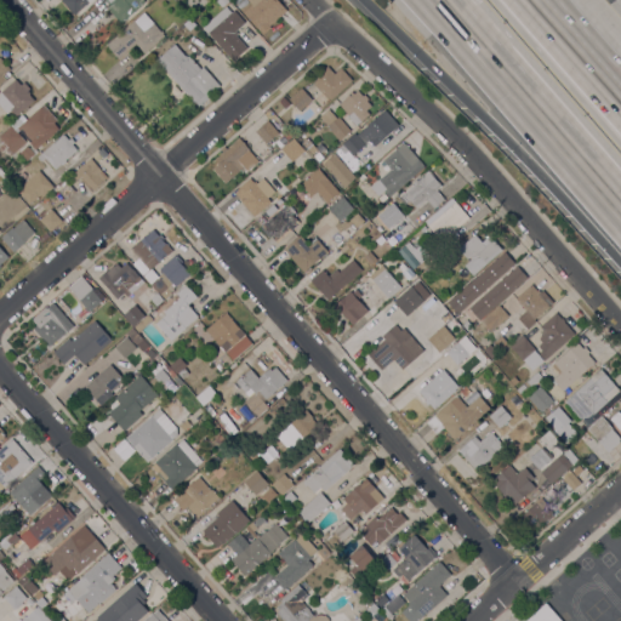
[(91,0),(75,15),(61,0),(91,0)]
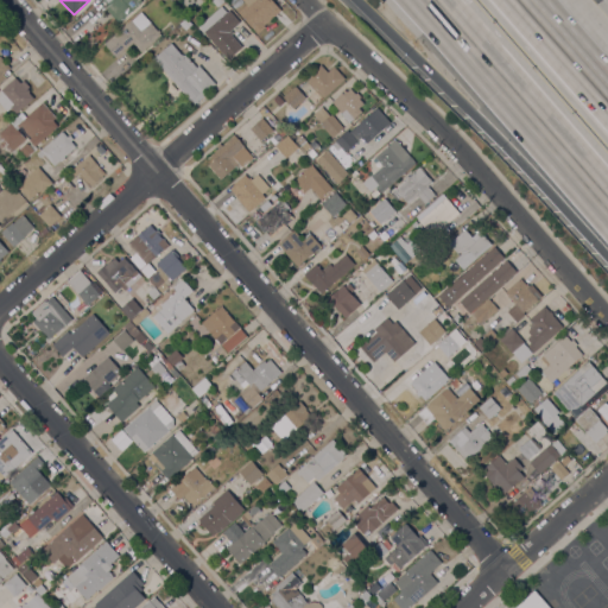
[(119,23),(105,7),(107,4),(103,0),(141,0),(143,1),(119,23)]
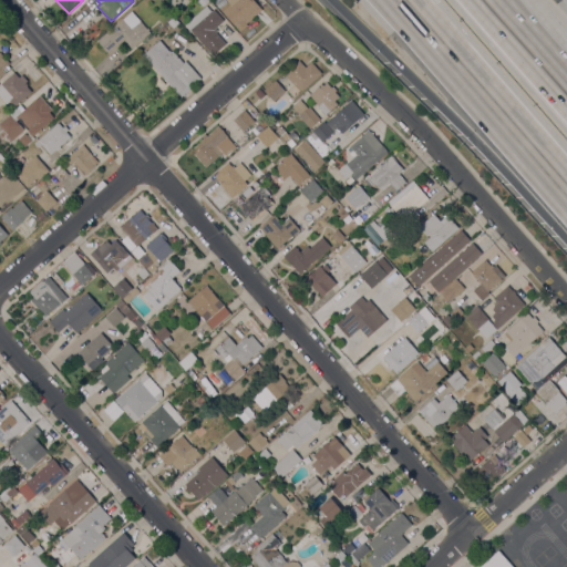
[(246,23),(247,26),(240,31),(222,11),(229,3),(226,0),(254,0),(261,9),(246,23)]
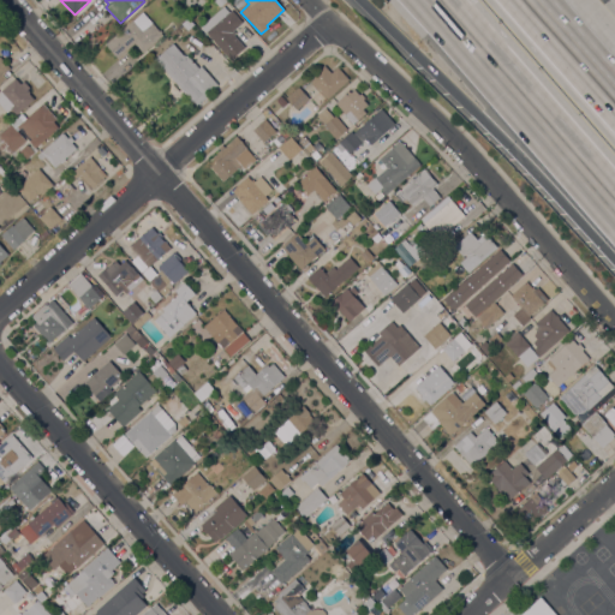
[(201,25),(224,6),(230,12),(232,10),(243,22),(233,30),(236,33),(234,35),(245,47),(231,60),(201,25)]
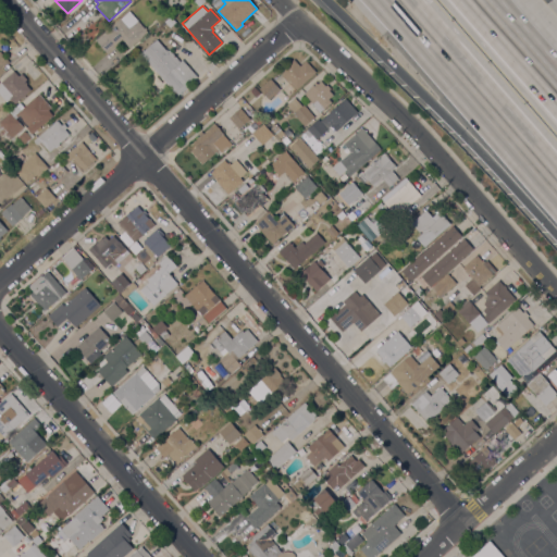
[(128,11),(147,32),(130,48),(122,39),(107,52),(96,40),(128,11)]
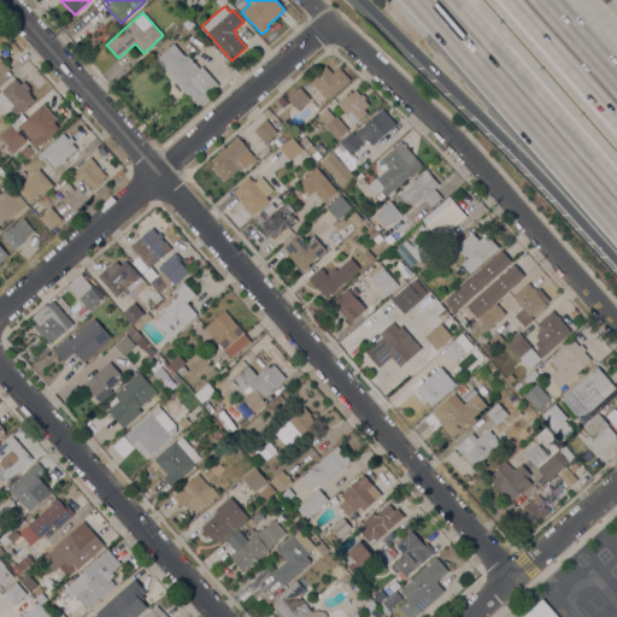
[(156,59),(174,43),(186,57),(188,56),(200,69),(203,66),(218,84),(207,95),(209,97),(198,106),(156,59)]
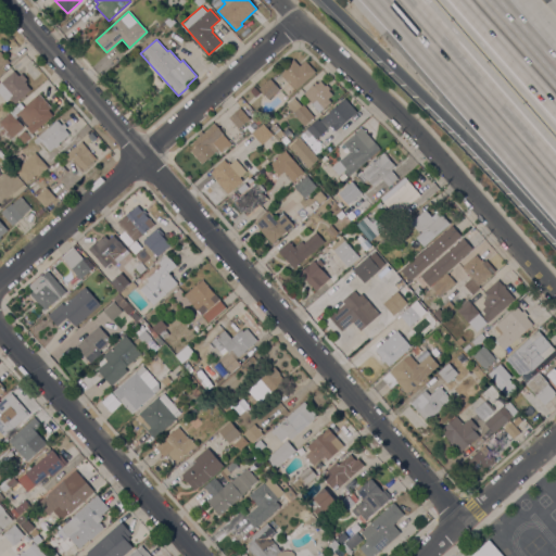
[(0,51),(10,62),(3,67),(5,71),(0,75),(0,51)]
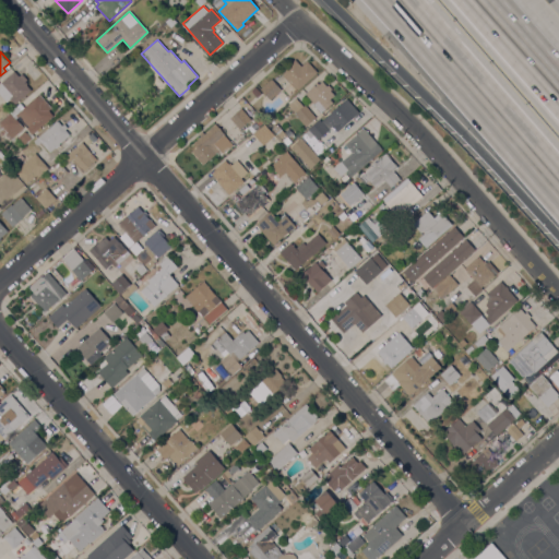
[(297,90),(293,84),(292,85),(283,75),(284,74),(282,72),(295,59),(301,67),(307,61),(317,72),(297,90)]
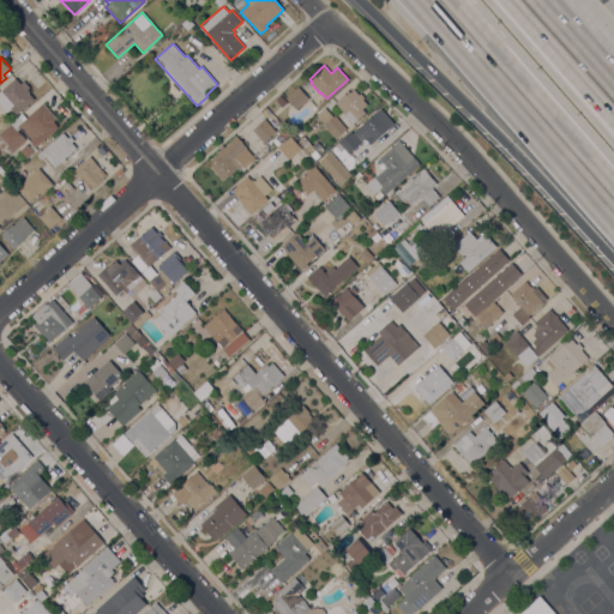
[(17,114),(12,108),(7,113),(0,103),(0,94),(1,91),(16,78),(20,84),(24,80),(30,88),(26,90),(34,98),(17,114)]
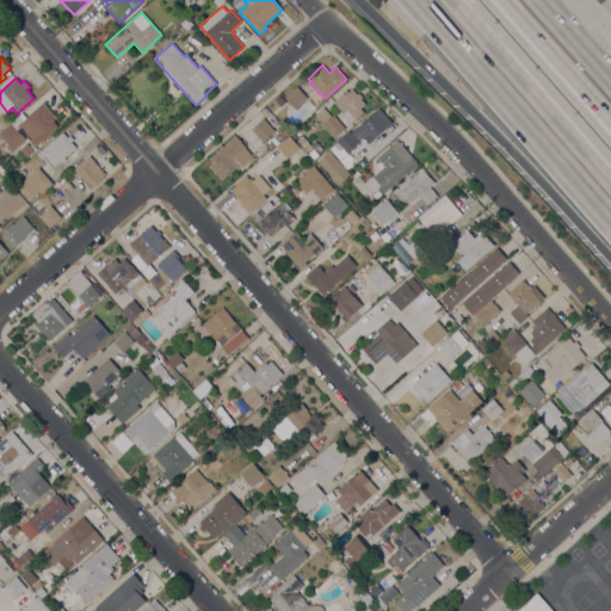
[(295,109),(284,98),(297,86),(307,98),(295,109)]
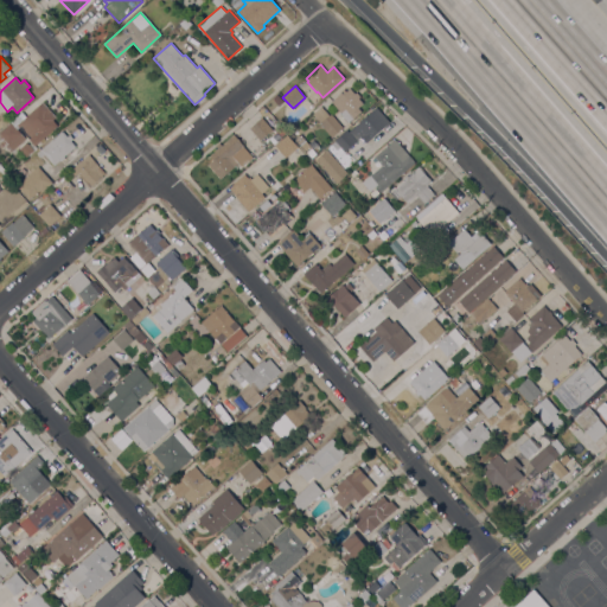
[(350,88),(355,94),(357,93),(360,96),(358,98),(363,103),(358,108),(362,112),(353,119),(347,122),(334,107),(339,103),(337,100),(350,88)]
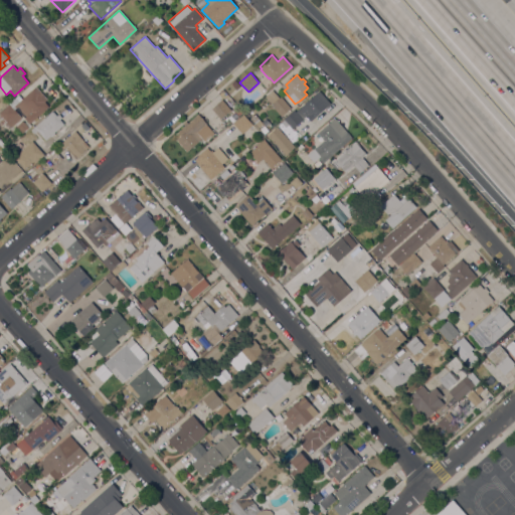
[(240,87),(236,90),(231,83),(234,79),(240,87)]
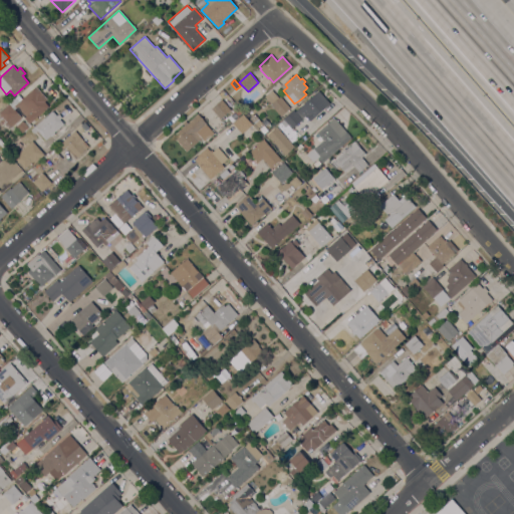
[(36,86),(47,99),(44,101),(49,106),(30,123),(31,124),(29,126),(26,122),(27,121),(24,117),(16,107),(14,109),(20,116),(11,124),(11,125),(9,127),(5,122),(2,126),(0,124),(0,120),(2,119),(1,118),(2,117),(0,114),(0,112),(9,104),(8,102),(18,94),(22,98),(36,86)]
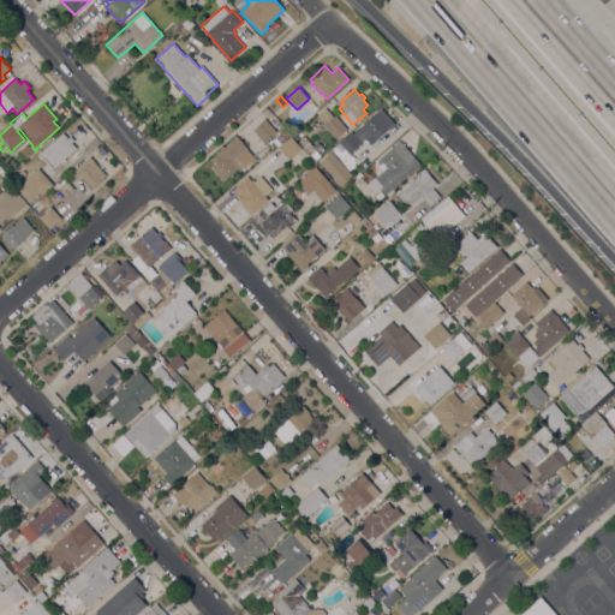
[(347,130),(335,139),(323,125),(324,125),(317,117),(326,108),(333,118),(335,115),(347,130)]
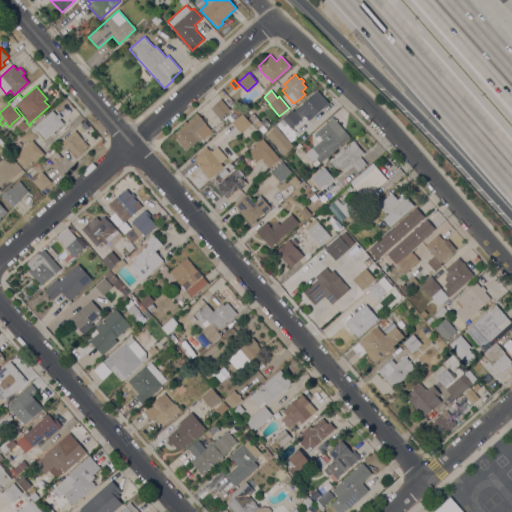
[(309,121),(298,108),(317,90),(328,103),(309,121)]
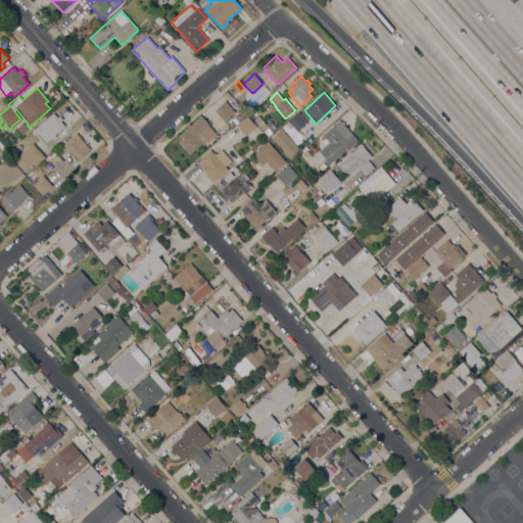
[(235,111),(225,121),(216,110),(226,101),(235,111)]
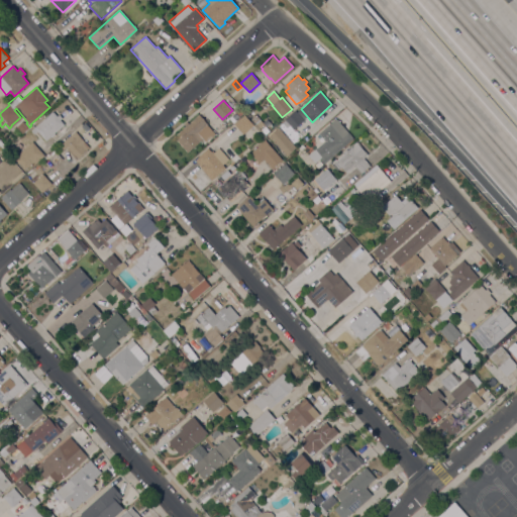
[(295,110),(304,120),(294,129),(285,120),(295,110)]
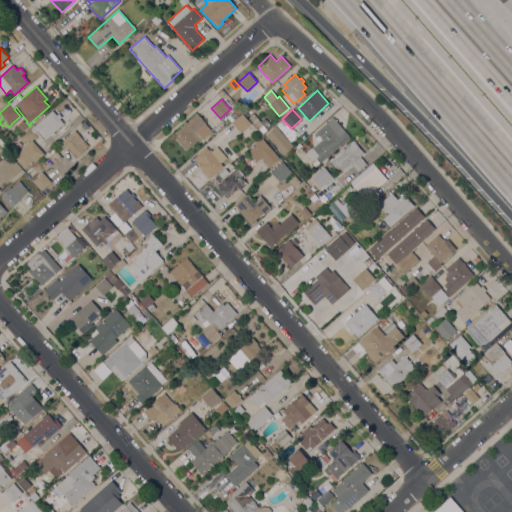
[(52,110),(57,115),(59,113),(62,117),(59,119),(64,123),(54,132),(55,133),(52,135),(51,134),(46,139),(37,130),(34,133),(31,129),(52,110)]
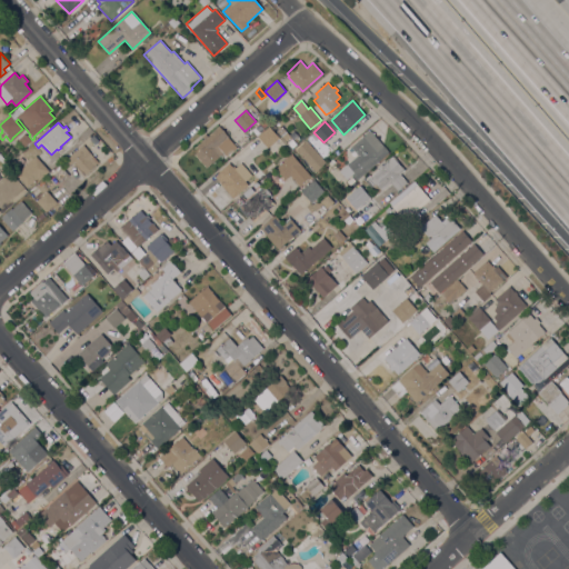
[(219,127),(228,137),(237,148),(227,157),(223,153),(207,168),(195,153),(200,149),(197,146),(219,127)]
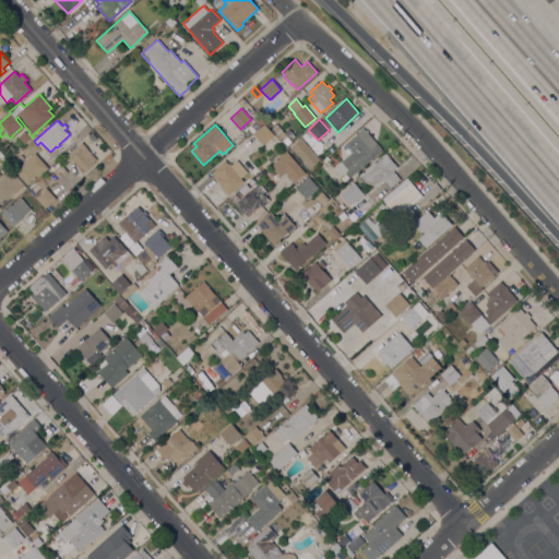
[(264,125),(274,135),(272,138),(274,140),(265,146),(264,144),(263,145),(253,134),(264,125)]
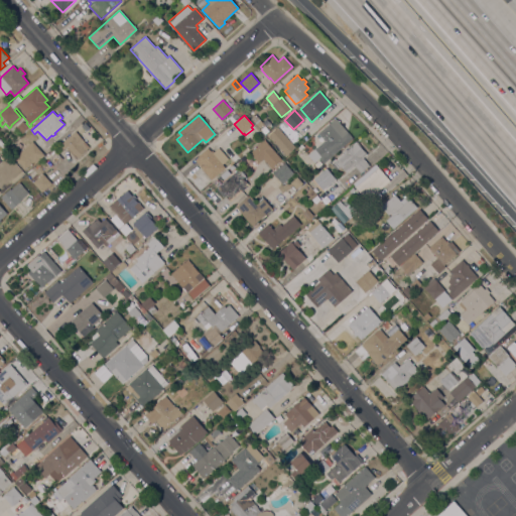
[(325,141),(318,133),(336,118),(353,138),(324,163),(319,166),(316,163),(320,160),(318,158),(314,162),(307,155),(319,145),(325,141)]
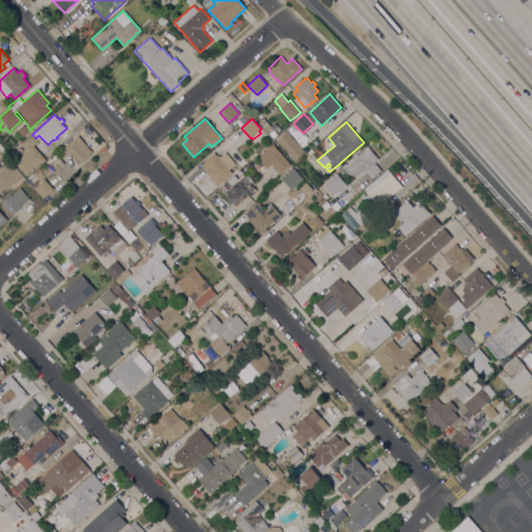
[(23,137),(20,133),(25,128),(28,132),(23,137)]
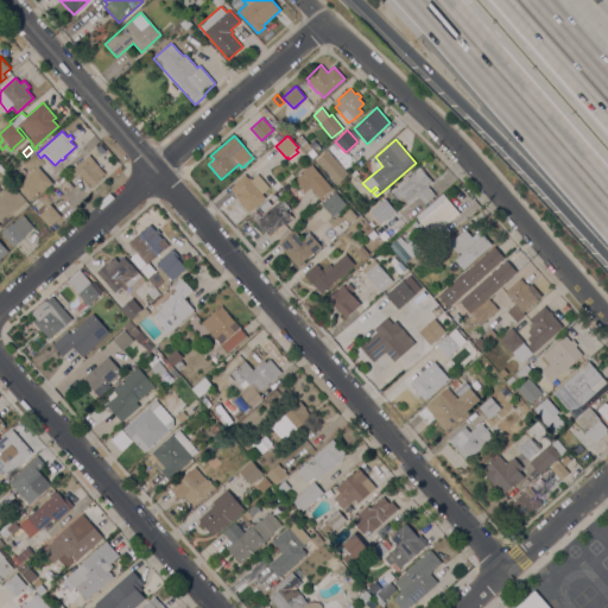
[(306,153),(311,149),(317,154),(312,158),(306,153)]
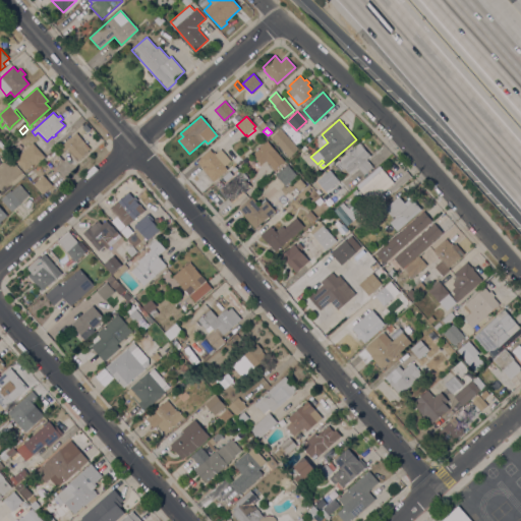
[(289,157),(271,136),(280,128),(298,149),(289,157)]
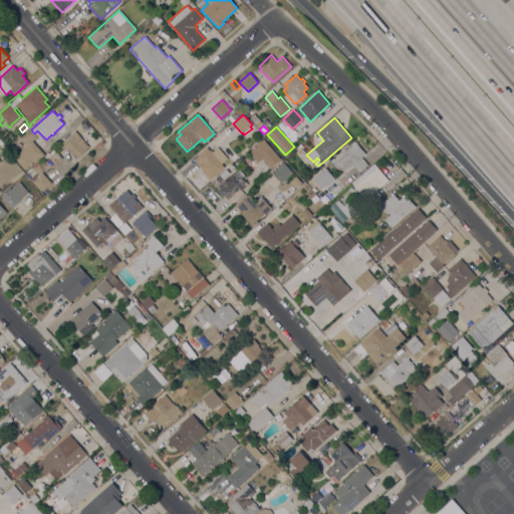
[(89,147),(77,158),(67,146),(62,150),(58,146),(75,131),(89,147)]
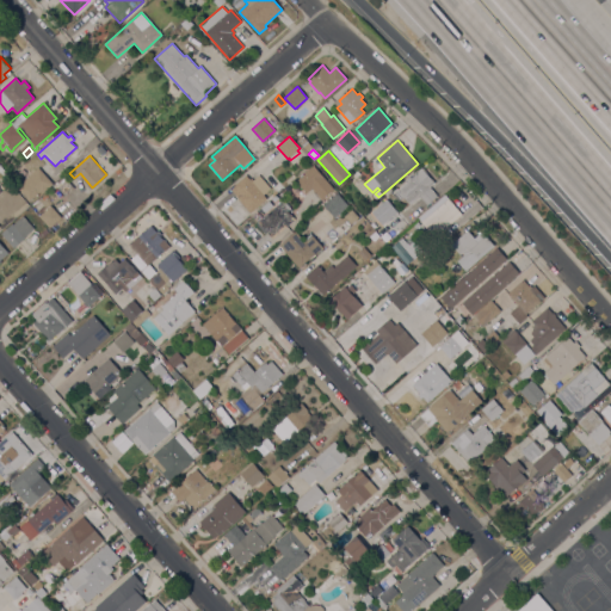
[(0,166),(5,172),(7,170),(10,173),(5,178),(0,172),(0,166)]
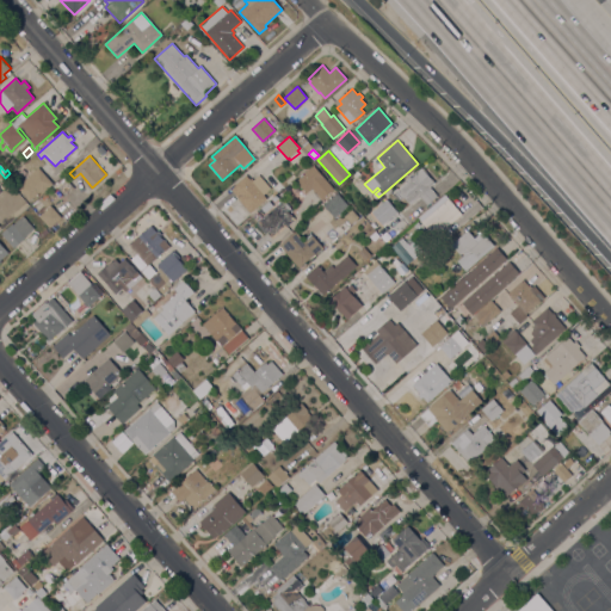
[(321,199),(313,190),(307,195),(295,181),(313,166),(334,189),(321,199)]
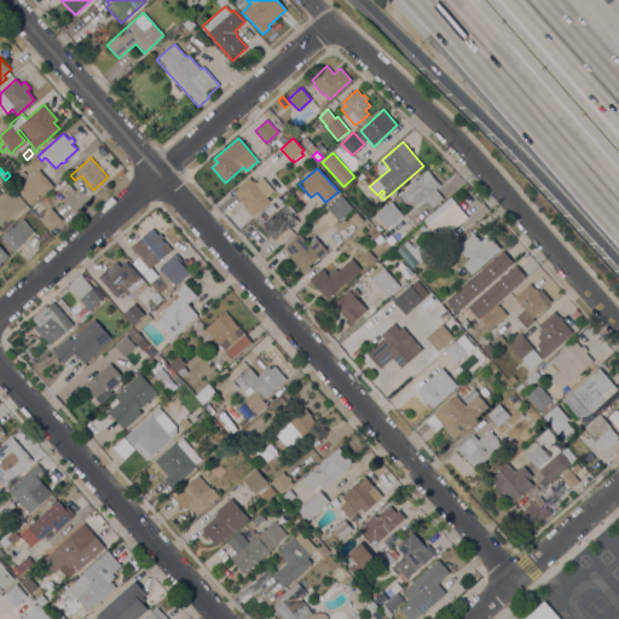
[(39,169),(53,186),(42,196),(40,194),(30,203),(17,189),(39,169)]
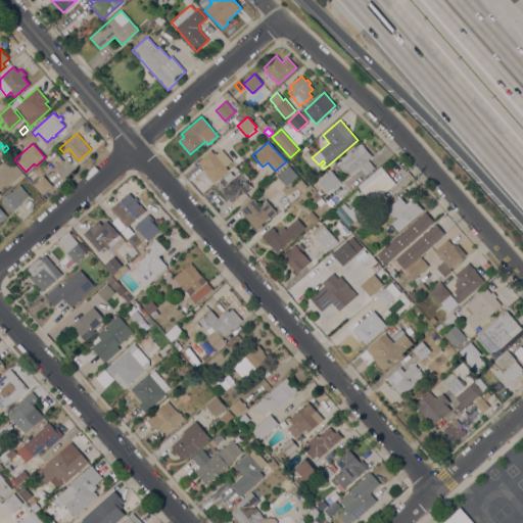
[(361,144),(371,156),(367,159),(376,170),(364,180),(355,172),(350,176),(345,169),(341,172),(336,167),(361,144)]
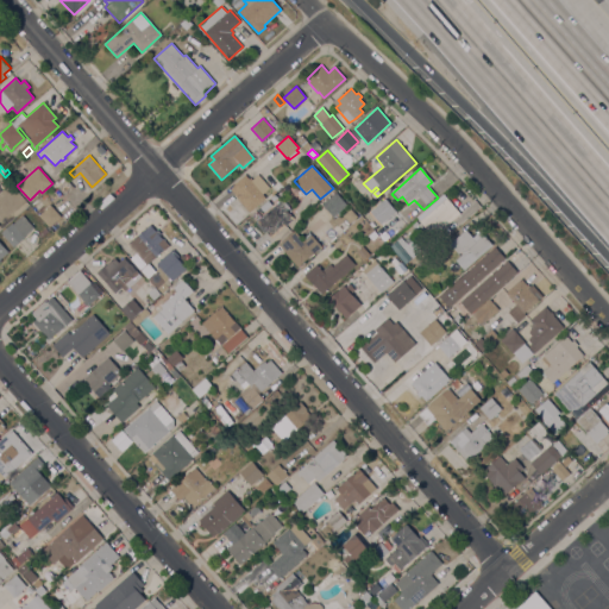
[(250,212),(228,189),(245,175),(251,181),(258,175),(269,188),(262,194),(265,198),(250,212)]
